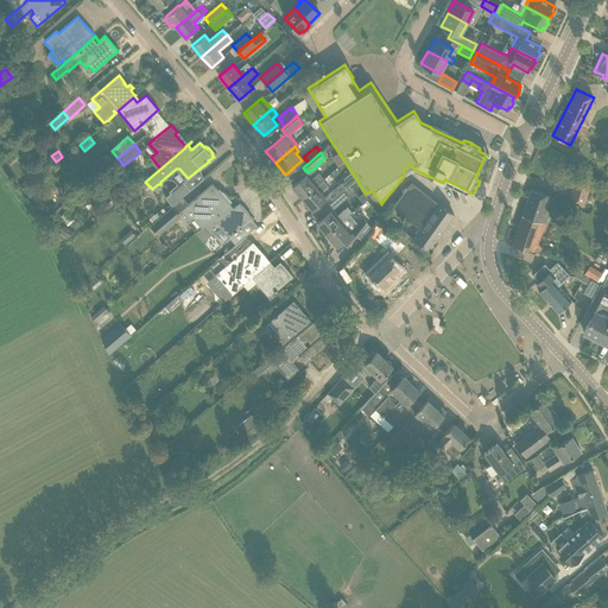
[(291,187),(302,198),(322,179),(323,181),(324,179),(318,173),(310,181),(305,175),(291,187)]
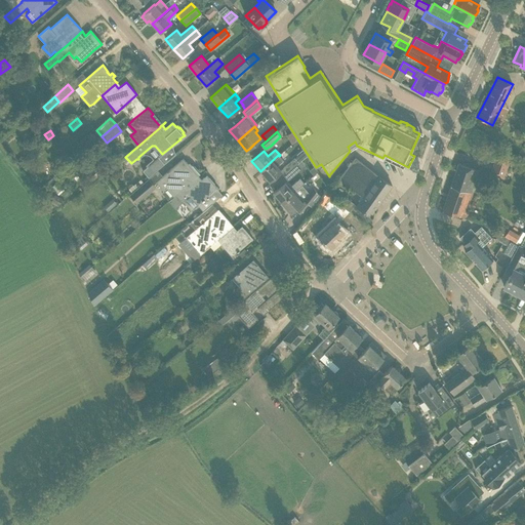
[(496,154),(490,173),(503,178),(511,157),(506,155),(506,153),(497,150),(496,154)]
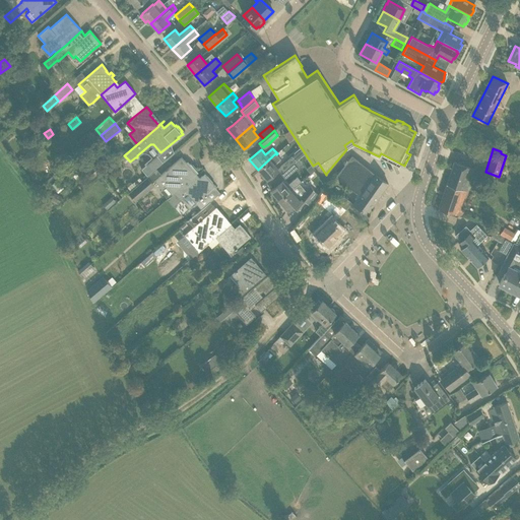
[(275,153),(258,170),(266,179),(277,170),(274,165),(280,159),(276,154),(275,153)]
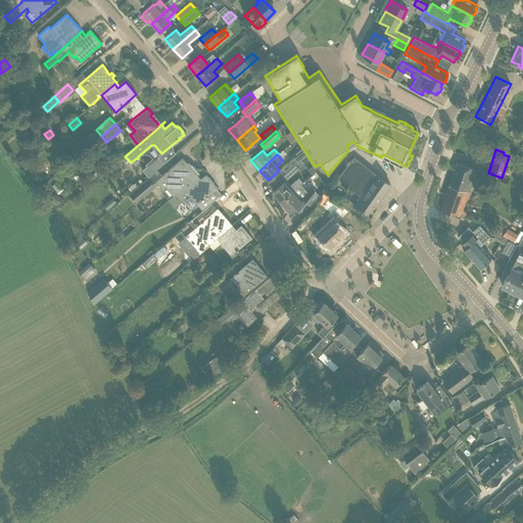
[(147,165),(142,170),(148,177),(164,161),(159,155),(146,165),(147,165)]
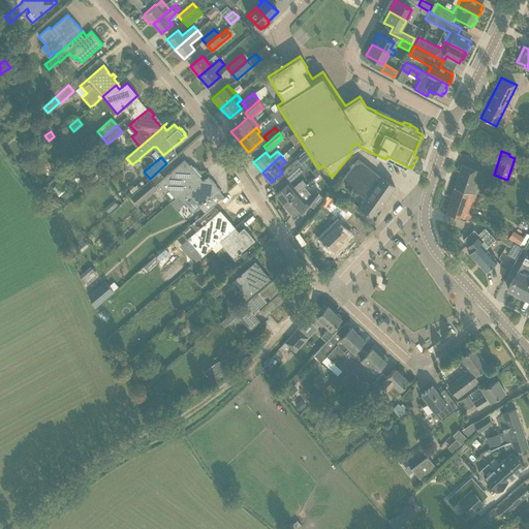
[(174,198),(196,179),(201,175),(199,173),(200,172),(196,167),(195,167),(193,165),(191,167),(184,159),(177,166),(156,184),(164,192),(167,190),(174,198)]
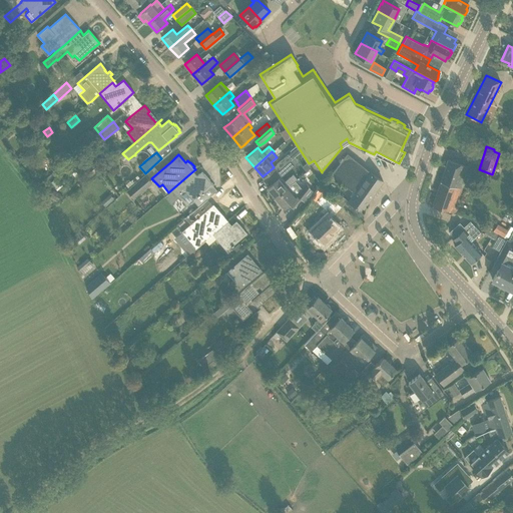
[(276,164),(281,169),(292,159),(288,154),(285,156),(276,164)]
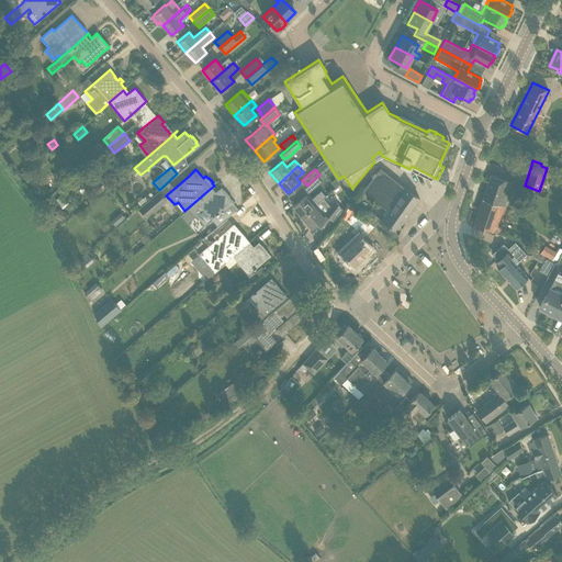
[(388,211),(381,220),(396,231),(419,199),(404,188),(380,169),(362,191),(379,204),(388,211)]
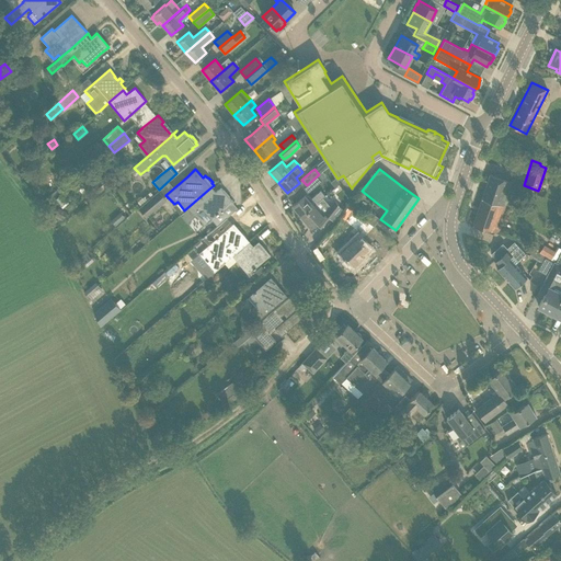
[(307,185),(304,187),(308,192),(318,184),(317,183),(321,180),(319,174),(307,185)]
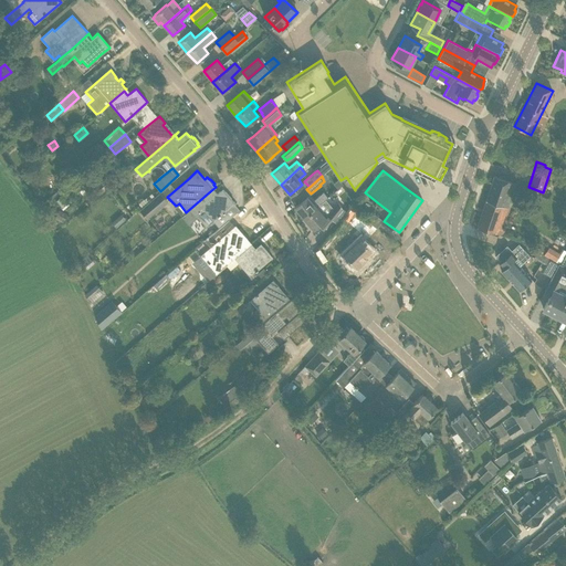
[(477,227),(494,233),(502,234),(504,228),(498,226),(503,209),(506,210),(510,202),(513,203),(520,185),(494,176),(477,227)]
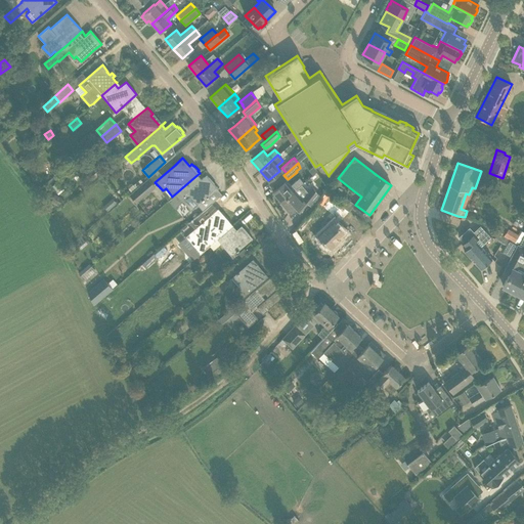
[(84,177),(89,182),(98,174),(94,169),(84,177)]
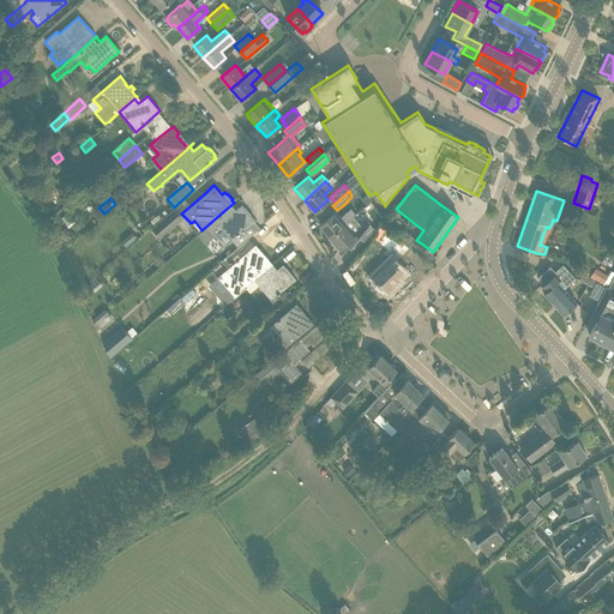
[(228,208),(202,230),(203,230),(197,235),(204,244),(215,235),(214,234),(221,228),(230,240),(245,227),(254,220),(241,205),(233,212),(228,208)]
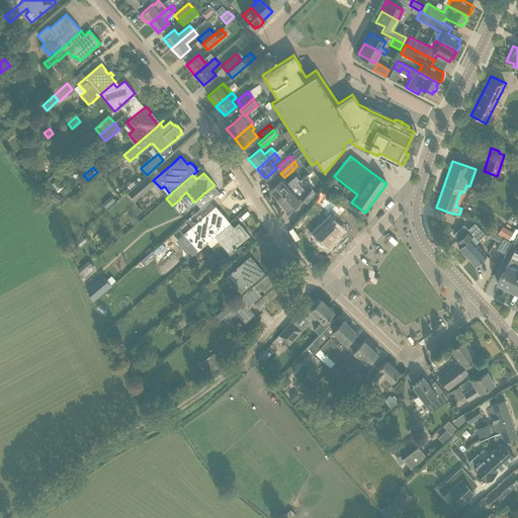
[(131,190),(127,192),(135,201),(154,185),(151,182),(146,176),(142,180),(131,190)]
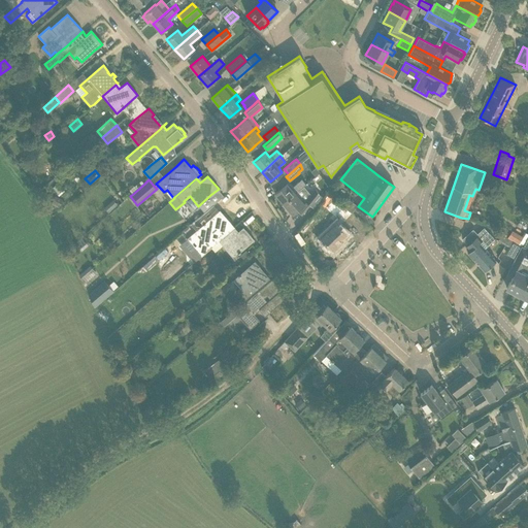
[(288,182),(274,193),(274,194),(275,194),(284,203),(297,192),(297,191),(303,186),(305,184),(301,179),(293,187),(288,182)]
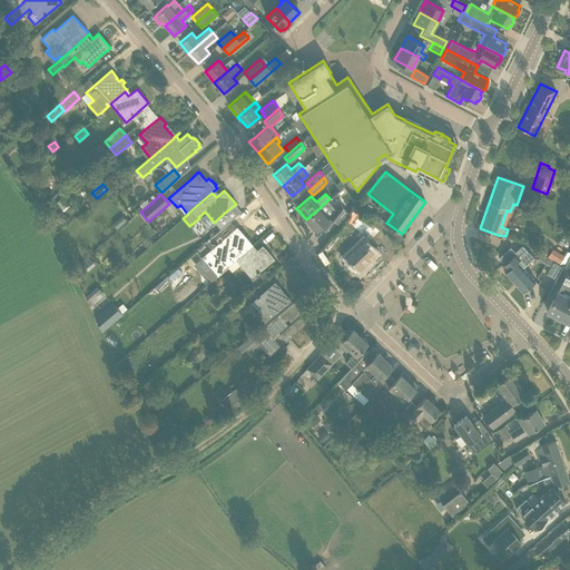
[(306,219),(304,222),(310,227),(311,226),(315,231),(320,227),(325,232),(341,213),(344,208),(340,203),(335,209),(327,200),(321,206),(321,207),(306,219)]
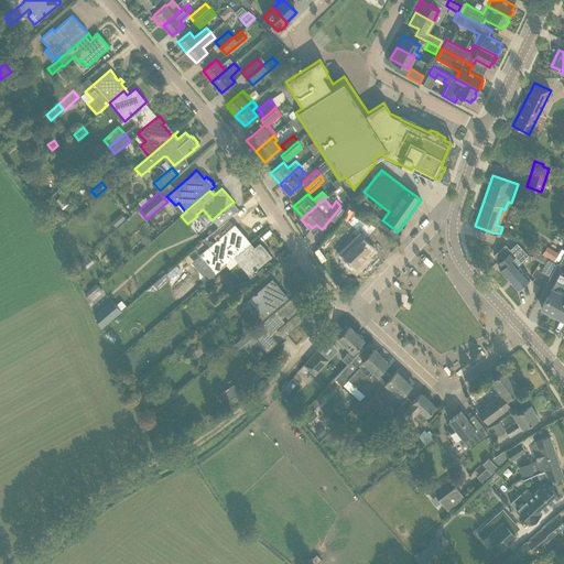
[(55,218),(63,221),(67,213),(58,209),(55,218)]
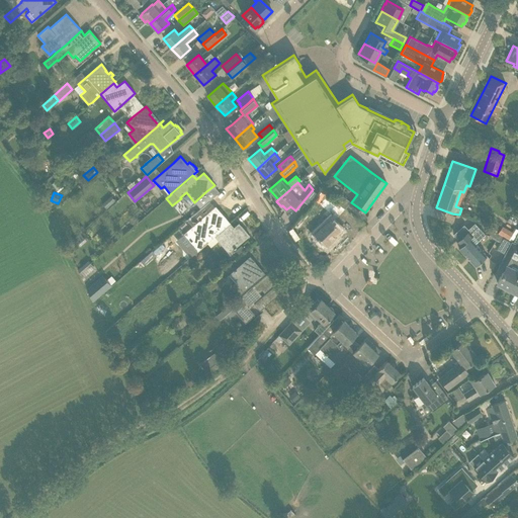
[(335,201),(345,208),(350,201),(340,194),(335,201)]
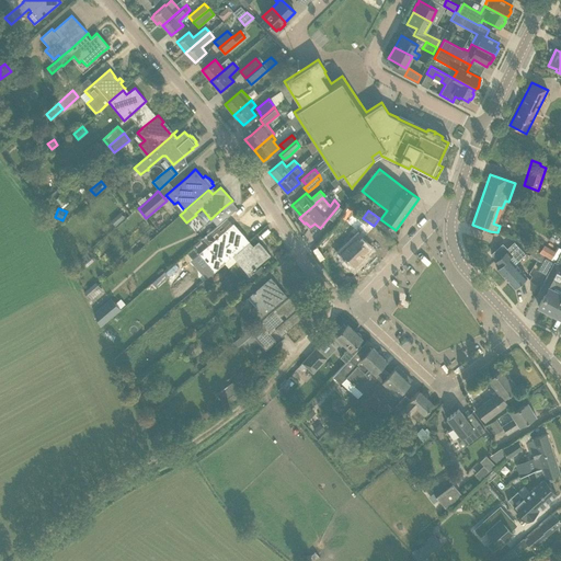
[(225,230),(198,254),(214,272),(232,255),(249,241),(248,241),(232,224),(225,230)]
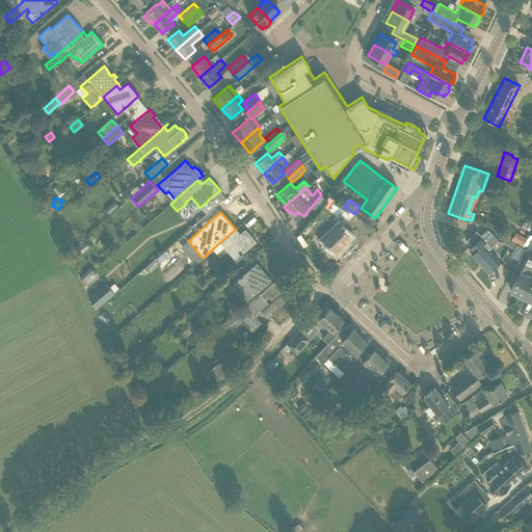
[(349,236),(342,229),(338,224),(323,240),(336,253),(343,245),(341,243),(349,236)]
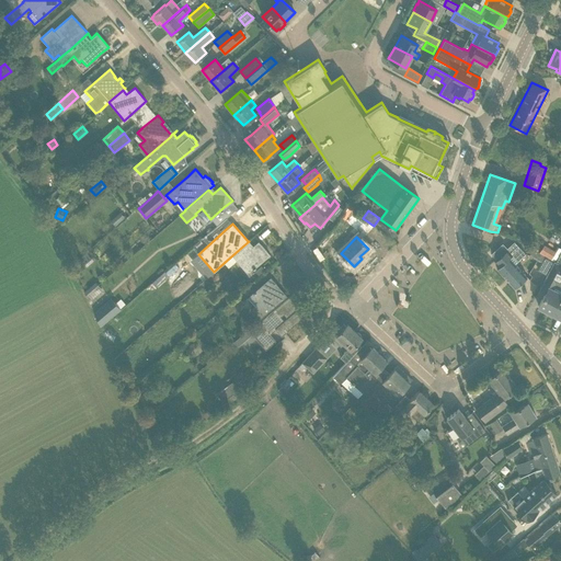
[(249,241),(232,255),(232,256),(248,274),(262,262),(270,255),(259,241),(253,247),(249,241)]
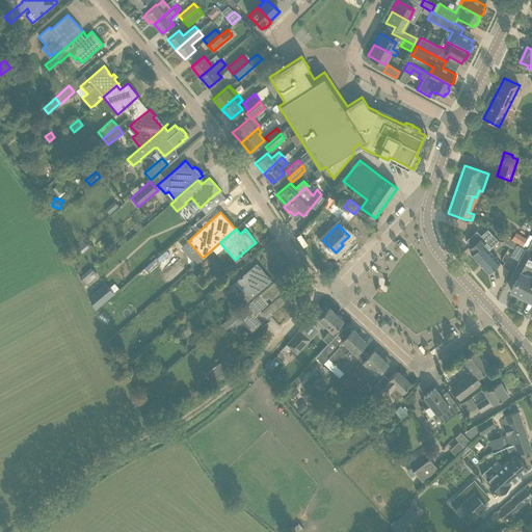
[(477,231),(467,240),(471,245),(469,247),(473,253),(471,255),(488,273),(496,266),(499,263),(489,251),(487,249),(498,240),(487,230),(481,235),(477,231)]
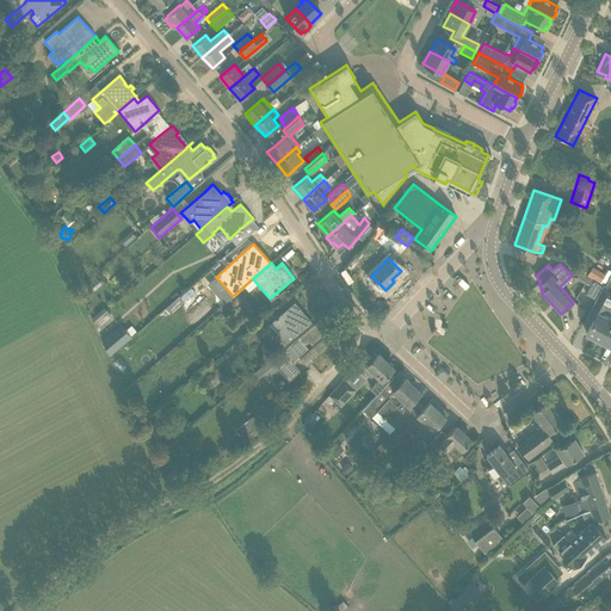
[(605,273),(592,266),(587,276),(594,279),(599,283),(605,273)]
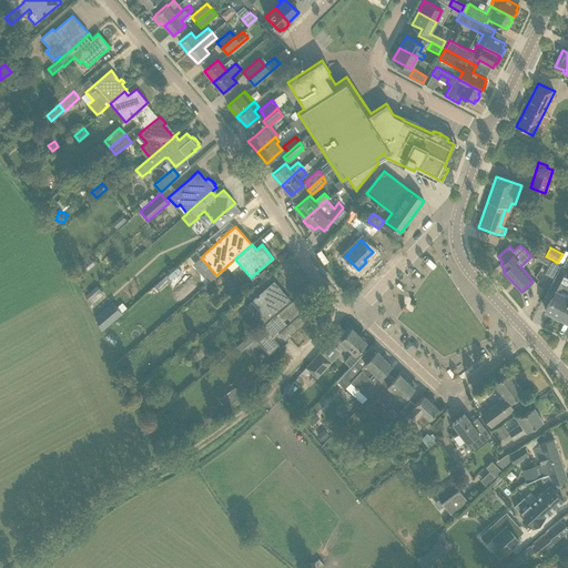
[(135,267),(145,260),(140,253),(130,261),(135,267)]
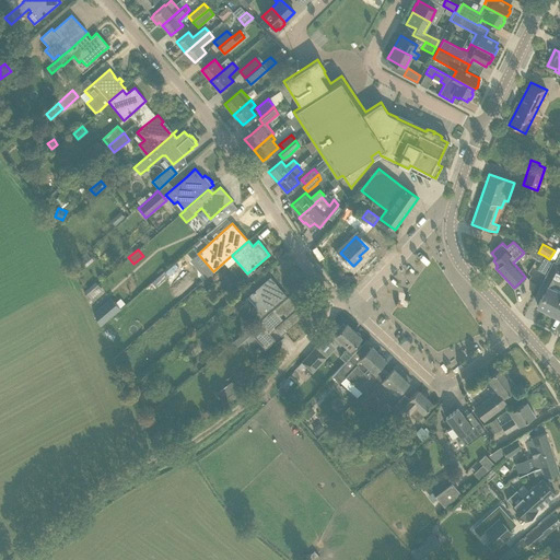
[(544,257),(545,256),(538,253),(533,249),(528,255),(540,263),(537,269),(545,273),(551,261),(544,257)]
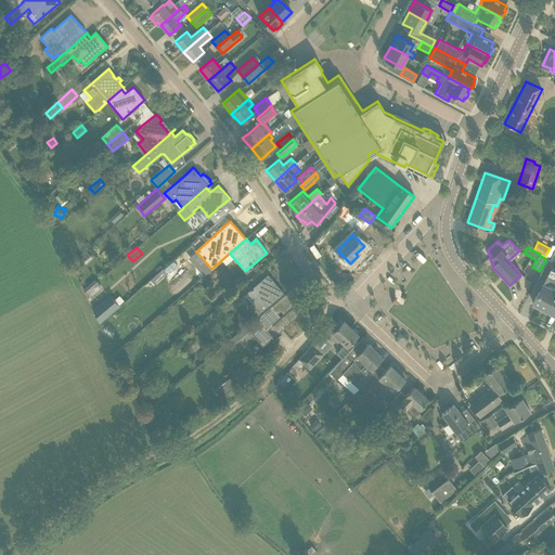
[(85,250),(78,256),(81,260),(89,255),(85,250)]
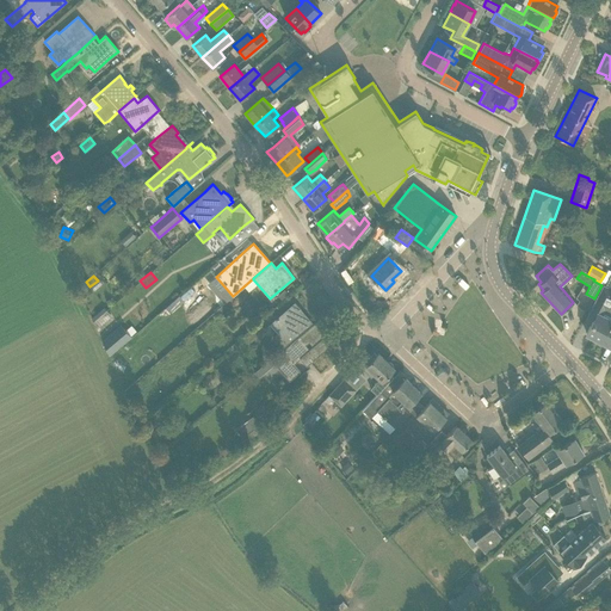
[(590,339),(598,343),(610,318),(610,284),(609,289),(603,285),(592,306),(602,310),(600,314),(599,314),(596,320),(593,319),(586,333),(591,337),(590,339)]
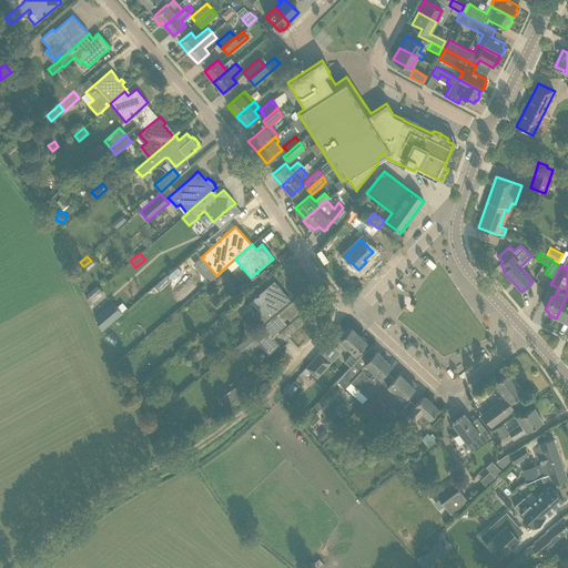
[(259,310),(254,313),(263,323),(290,300),(274,281),(251,301),(259,310)]
